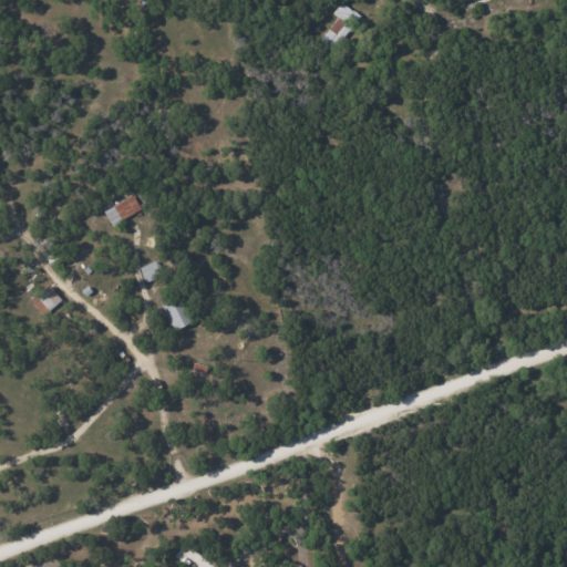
[(357,13),(339,2),(332,13),(336,16),(320,41),(336,50),(357,13)]
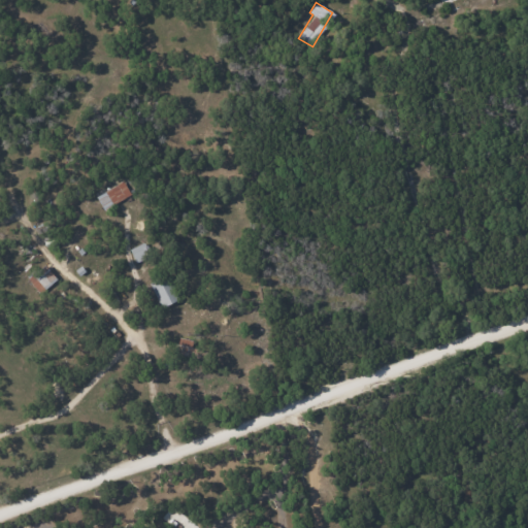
[(95,197),(103,210),(130,194),(122,180),(95,197)]
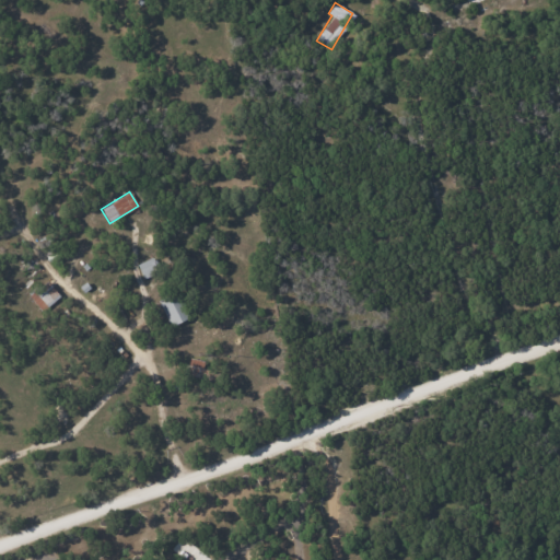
[(137,263),(142,278),(158,272),(153,258),(137,263)]
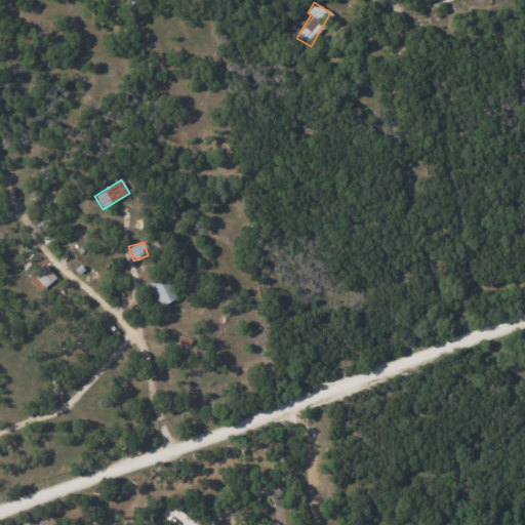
[(26,277),(38,292),(55,278),(43,264),(26,277)]
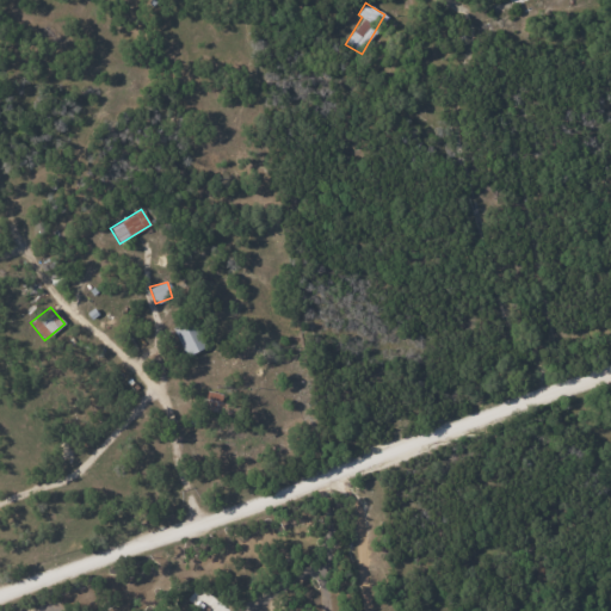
[(185,356),(205,346),(192,318),(172,327),(185,356)]
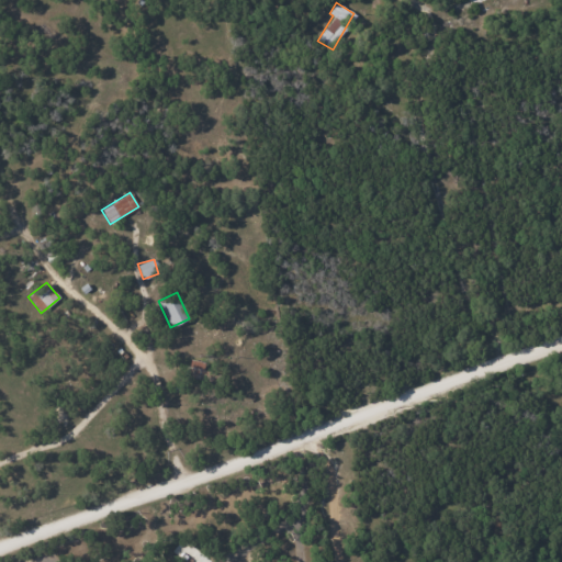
[(186,375),(203,379),(204,367),(188,363),(186,375)]
